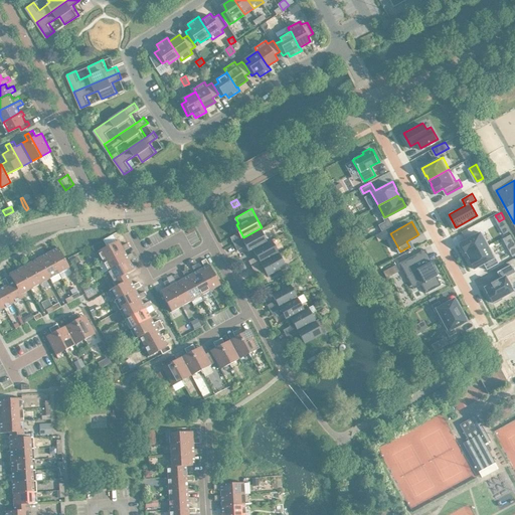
[(243,237),(235,242),(238,248),(246,244),(250,250),(254,248),(269,240),(262,227),(243,237)]
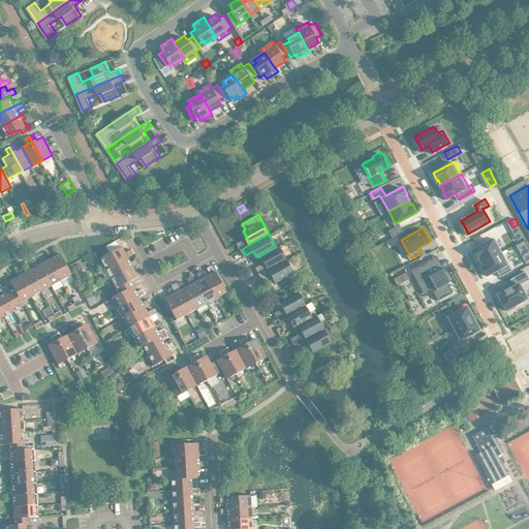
[(496,238),(474,249),(478,257),(479,257),(483,261),(502,250),(496,238)]
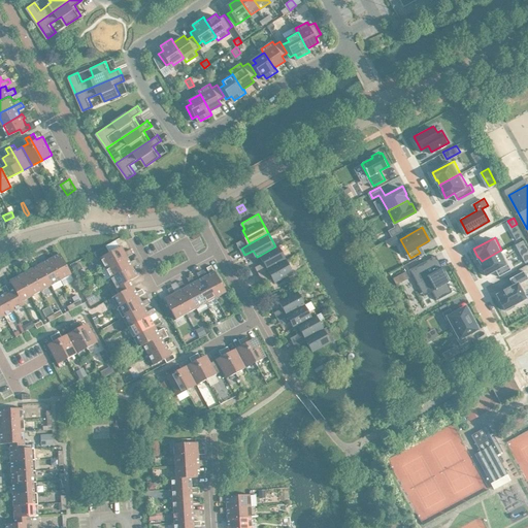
[(527,245),(524,239),(517,243),(527,262),(527,261),(527,245)]
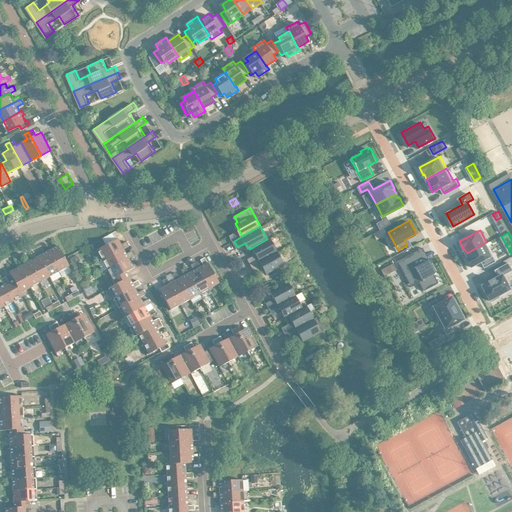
[(98,248),(104,258),(122,248),(123,248),(124,247),(130,244),(128,240),(122,243),(119,237),(98,248)]
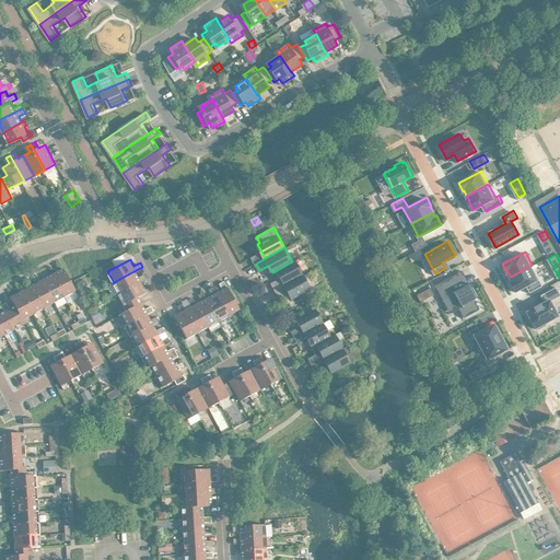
[(292,261),(277,270),(284,284),(304,273),(296,259),(292,261)]
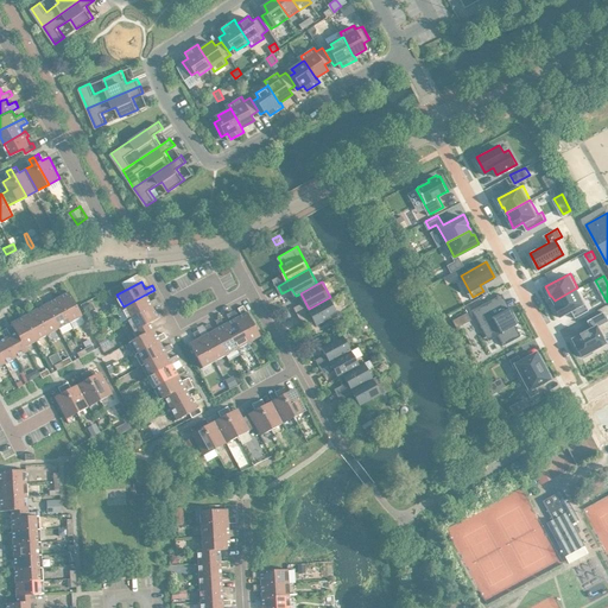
[(577,287),(555,301),(557,305),(556,306),(561,316),(572,310),(576,317),(590,309),(577,287)]
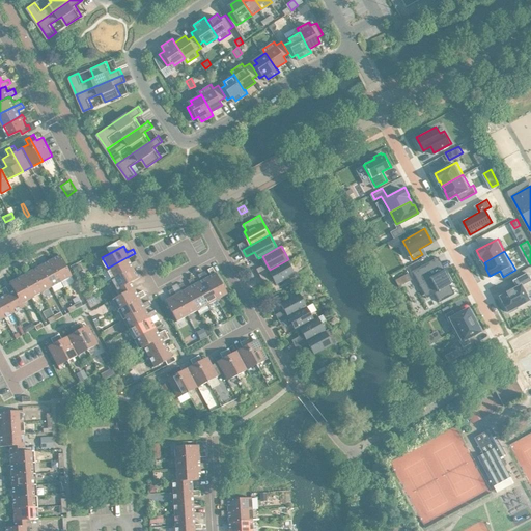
[(61,253),(51,258),(52,260),(61,278),(62,280),(73,274),(61,253)]
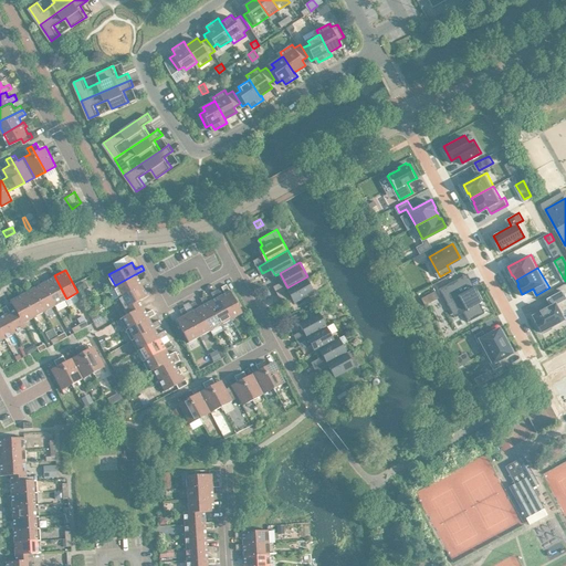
[(115,285),(121,296),(142,284),(142,285),(144,284),(149,281),(147,275),(140,279),(137,273),(136,274),(135,274),(115,285)]
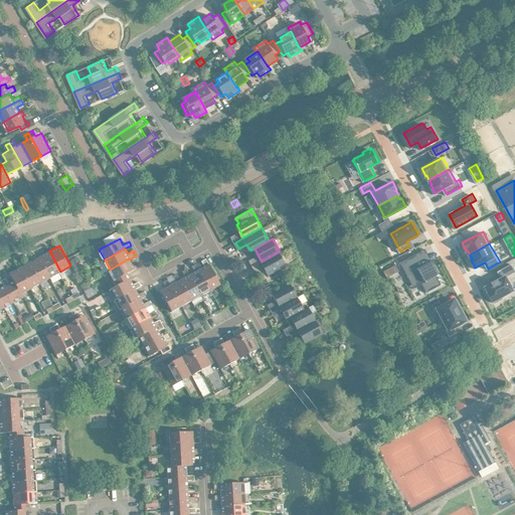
[(410,255),(400,262),(408,277),(419,271),(425,280),(422,282),(422,283),(427,292),(442,284),(438,275),(440,274),(433,260),(427,263),(424,258),(427,256),(423,249),(410,255)]
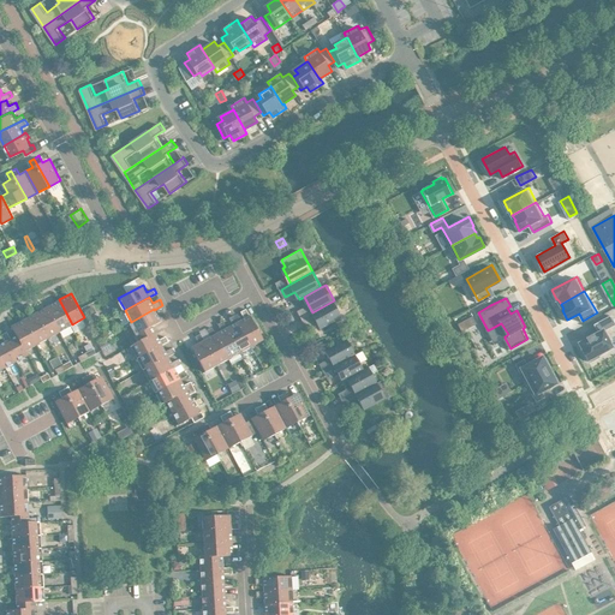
[(59,299),(48,305),(49,308),(48,308),(60,328),(59,328),(60,330),(72,324),(71,322),(60,302),(59,299)]
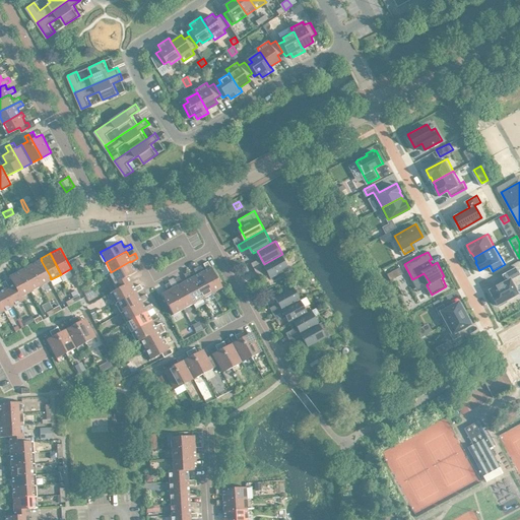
[(282,254),(264,264),(271,277),(289,267),(282,254)]
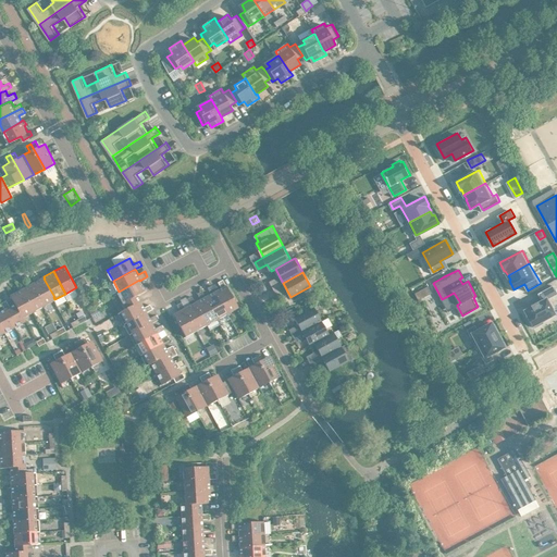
[(44,276),(33,282),(34,284),(44,302),(45,305),(54,299),(53,297),(54,297),(44,279),(45,279),(44,276)]
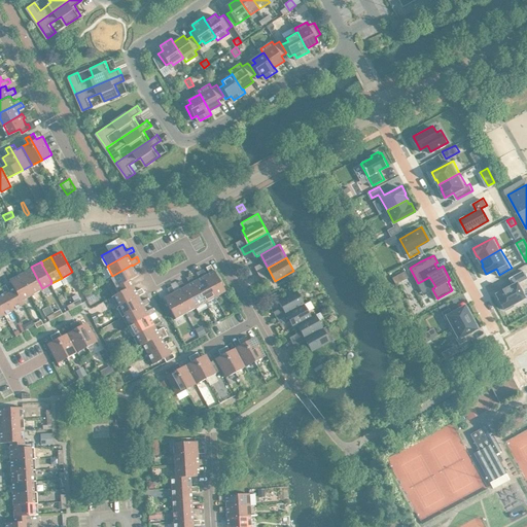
[(210,272),(205,274),(206,276),(216,295),(226,290),(212,264),(207,266),(210,272)]
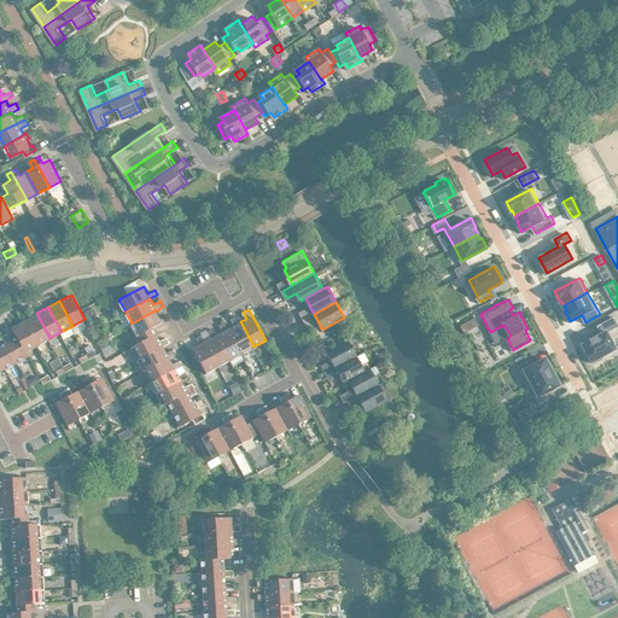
[(132,324),(141,342),(155,334),(156,334),(158,333),(153,326),(163,321),(157,310),(155,312),(155,310),(132,324)]
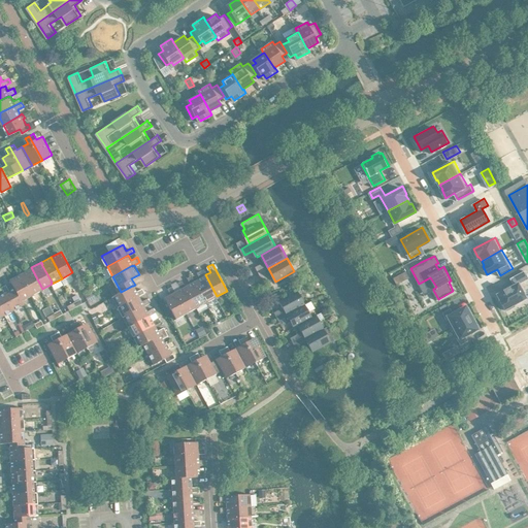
[(31,267),(22,272),(23,274),(23,275),(32,292),(31,292),(32,294),(42,289),(41,287),(32,269),(31,267)]
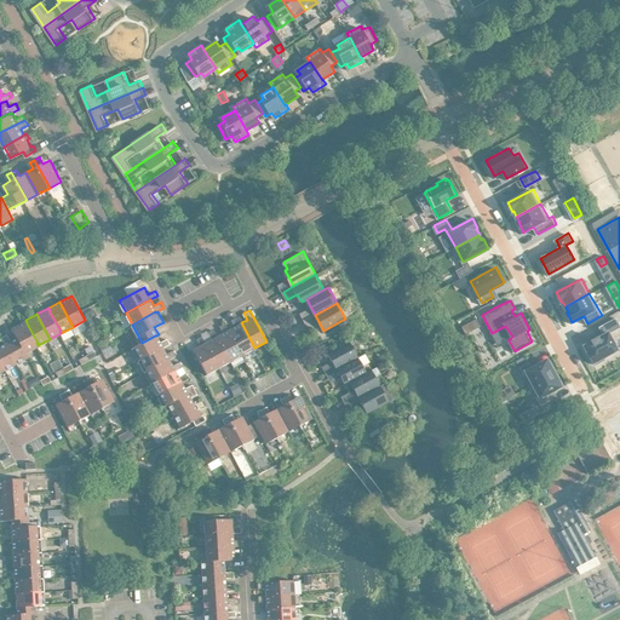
[(236,326),(230,328),(231,331),(231,332),(244,354),(254,348),(242,325),(241,322),(237,316),(233,319),(236,326)]
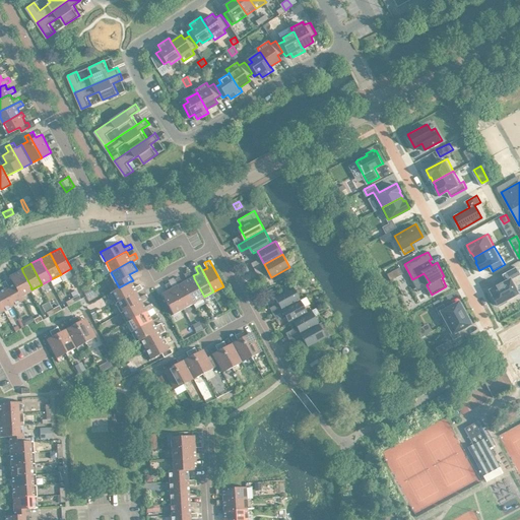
[(497,285),(491,289),(494,296),(498,304),(500,303),(501,305),(508,301),(507,299),(519,293),(511,279),(519,273),(519,269),(517,265),(503,273),(507,280),(503,282),(497,285)]
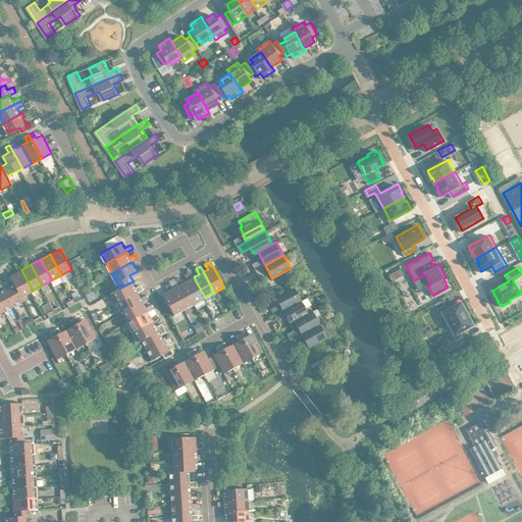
[(403,267),(389,274),(394,280),(406,273),(403,267)]
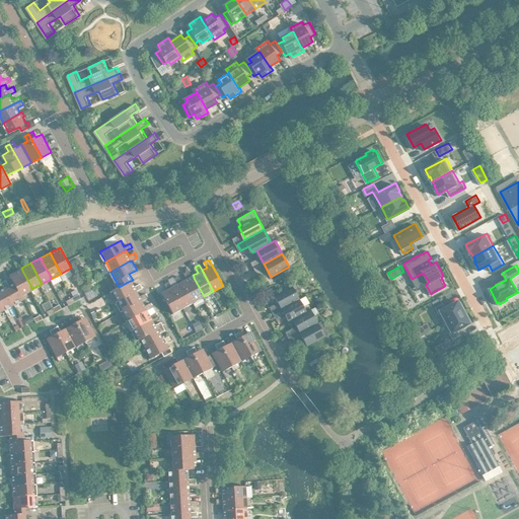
[(11,274),(15,282),(15,281),(22,294),(23,294),(31,289),(30,287),(31,287),(22,271),(22,270),(21,268),(11,274)]
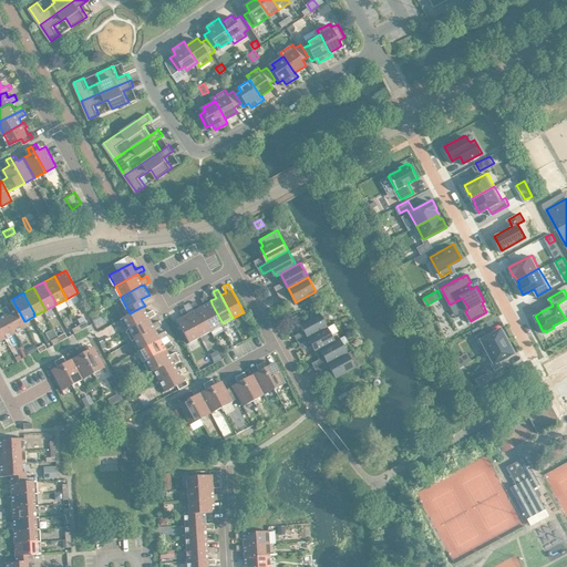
[(205,303),(199,307),(200,309),(212,329),(223,323),(212,303),(212,302),(210,300),(207,295),(202,297),(205,303)]
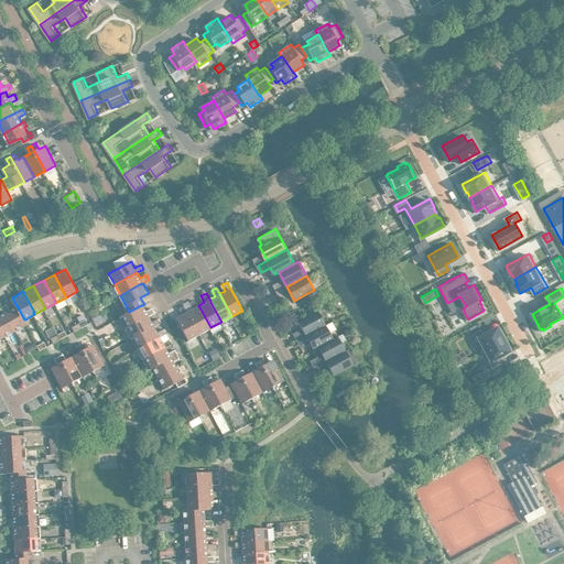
[(314,294),(306,299),(310,305),(317,302),(314,294)]
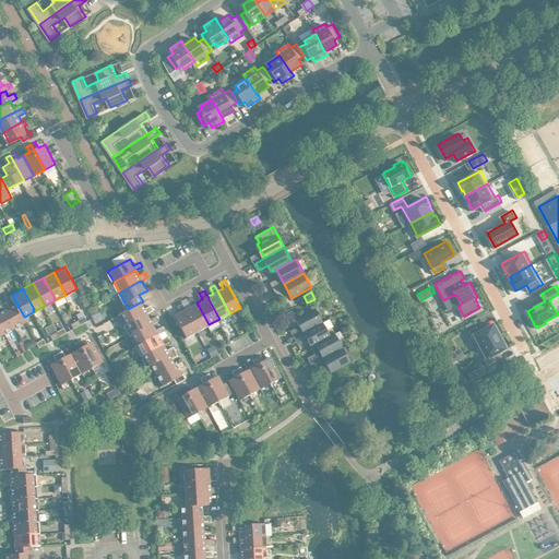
[(192,305),(187,308),(188,310),(199,331),(209,324),(198,305),(197,302),(193,296),(189,299),(192,305)]
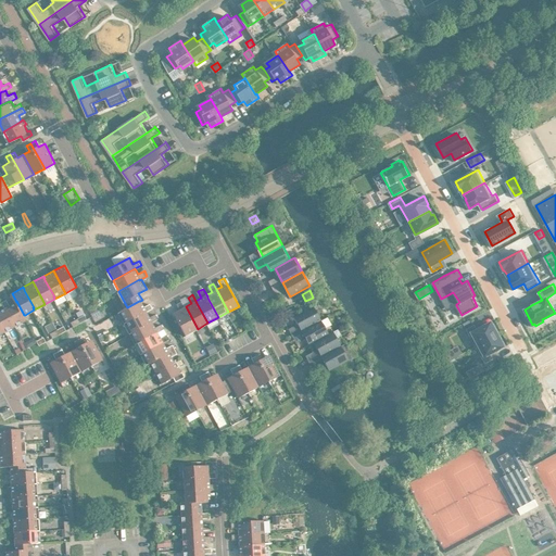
[(2,301),(5,307),(7,306),(16,325),(27,319),(25,315),(24,315),(16,301),(16,302),(11,304),(8,299),(2,301)]
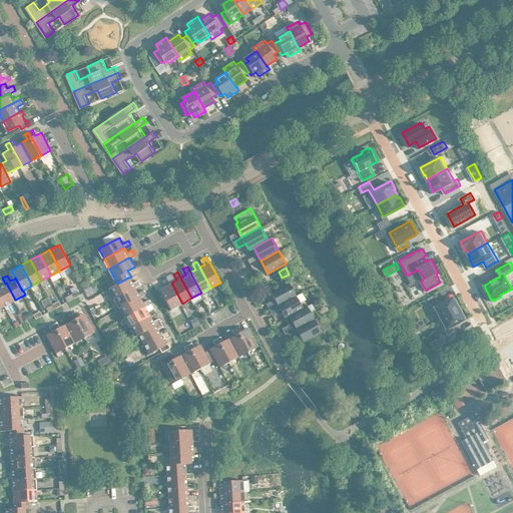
[(111,287),(117,297),(133,287),(134,288),(136,287),(141,284),(139,279),(133,282),(131,277),(129,278),(128,278),(117,284),(111,287)]
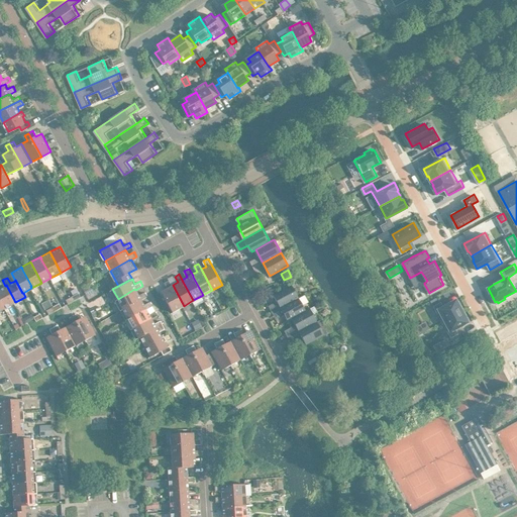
[(174,287),(173,285),(170,279),(165,282),(168,287),(163,290),(174,311),(184,306),(174,287)]
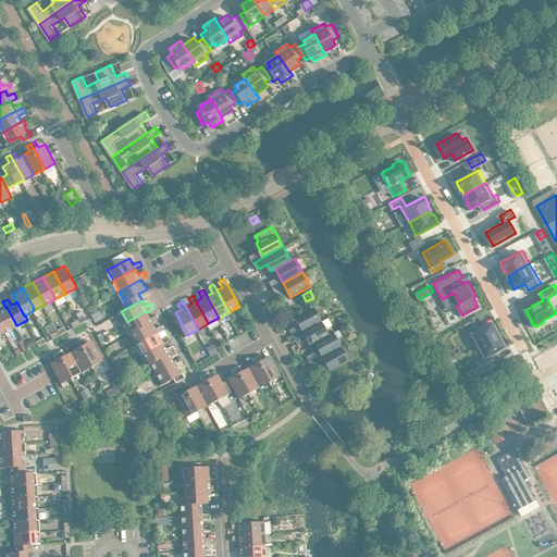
[(295,317),(302,331),(323,320),(316,306),(295,317)]
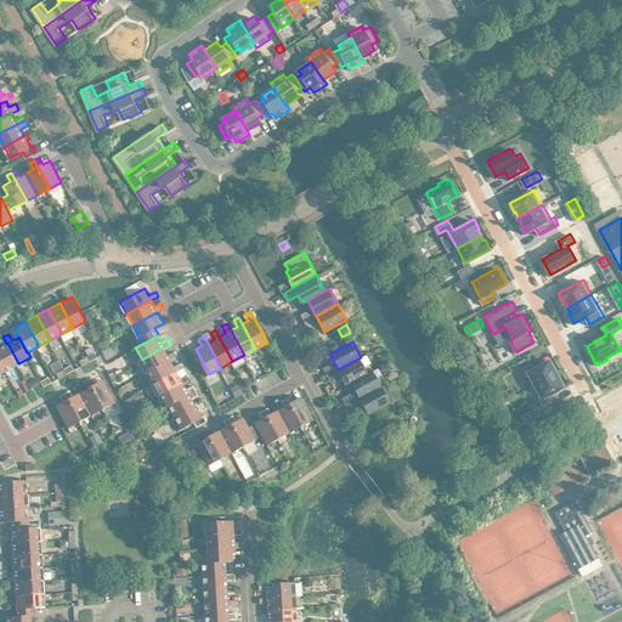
[(0,357),(6,369),(18,363),(7,343),(6,344),(0,346),(0,357)]
